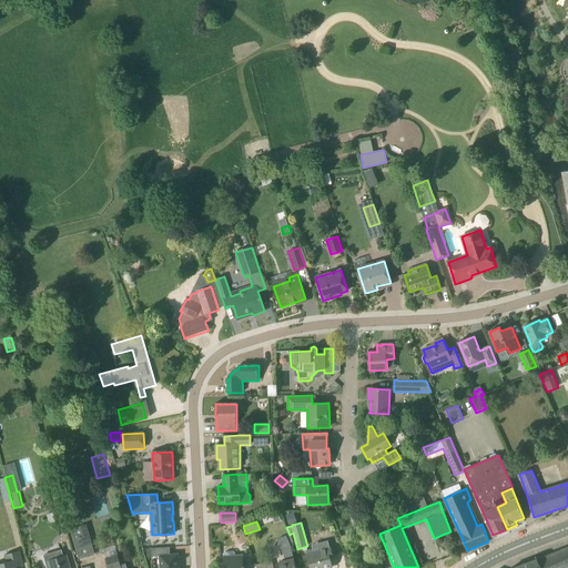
[(78,559),(93,555),(84,526),(70,530),(78,559)]
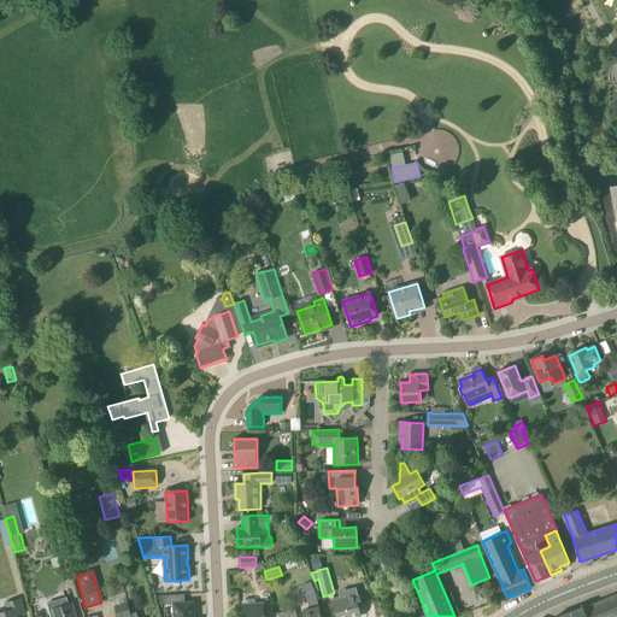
[(303,611),(304,616),(322,616),(319,606),(316,593),(311,582),(303,586),(307,595),(310,610),(303,611)]
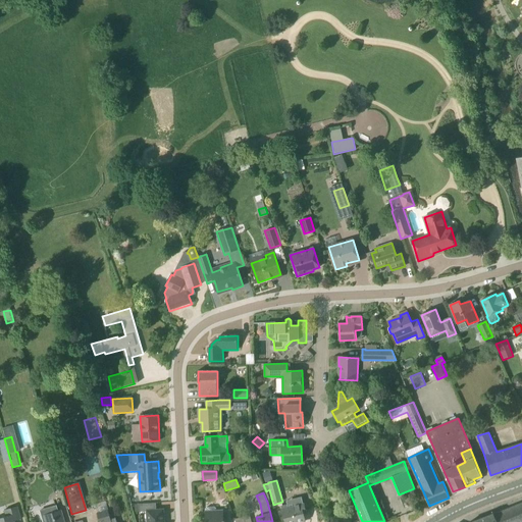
[(140,512),(148,512),(148,521),(163,521),(163,510),(157,511),(156,504),(156,503),(140,504),(140,505),(140,512)]
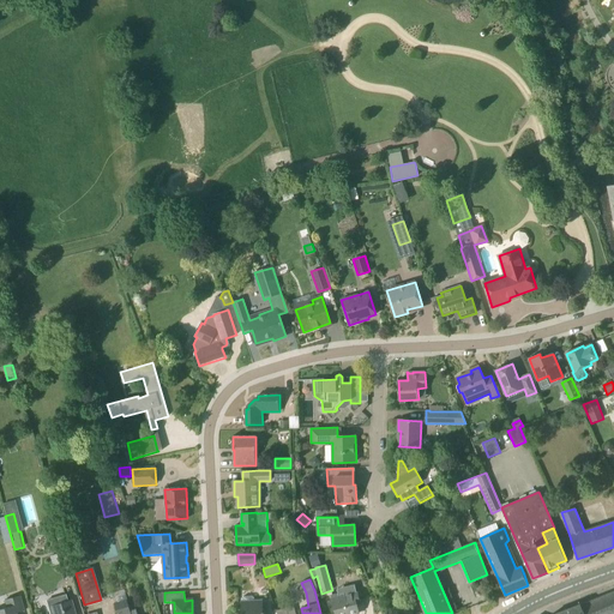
[(613,613),(613,591),(581,605),(555,613),(613,613)]
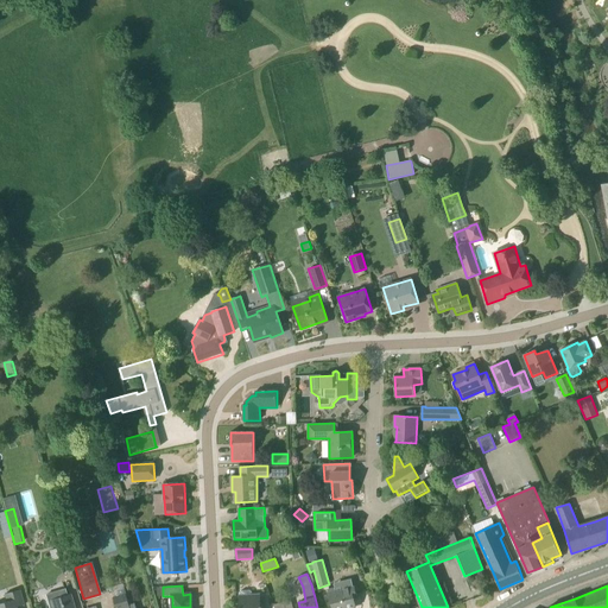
[(356,595),(354,587),(336,591),(335,588),(329,590),(333,607),(354,607),(355,607),(353,596),(356,595)]
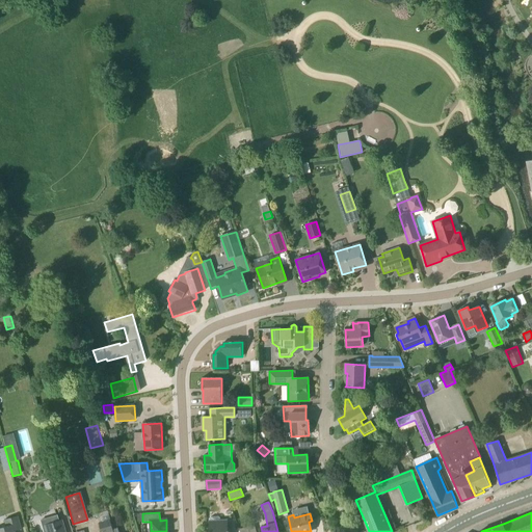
[(64,531),(61,521),(58,521),(57,515),(40,520),(43,531),(44,531),(47,531),(46,531),(64,531)]
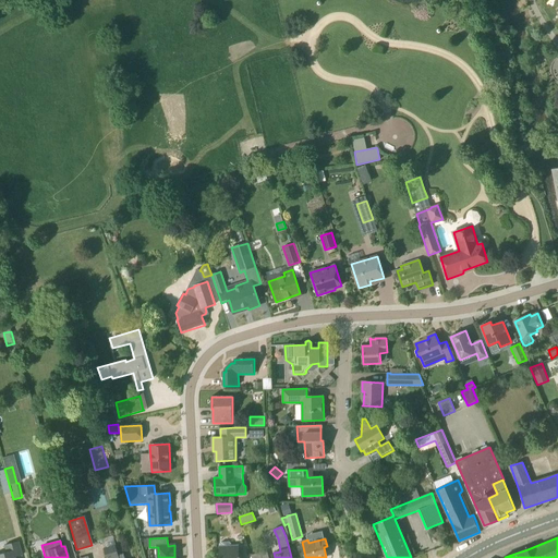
[(7,553),(0,554),(0,557),(13,557),(14,557),(22,556),(17,542),(4,545),(7,553)]
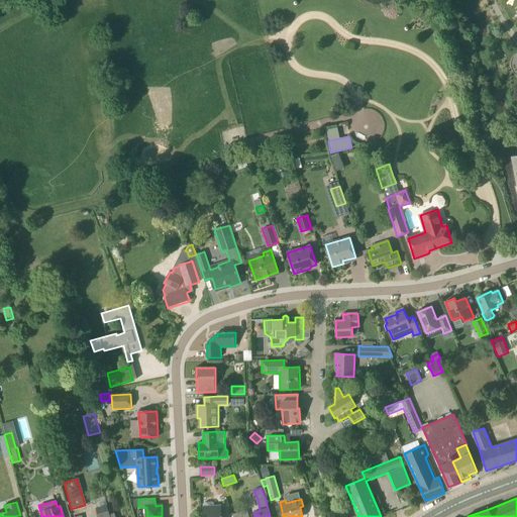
[(214,506),(214,504),(212,502),(205,503),(203,504),(204,506),(203,506),(204,516),(203,516),(202,516),(222,516),(223,515),(222,515),(221,505),(214,506)]
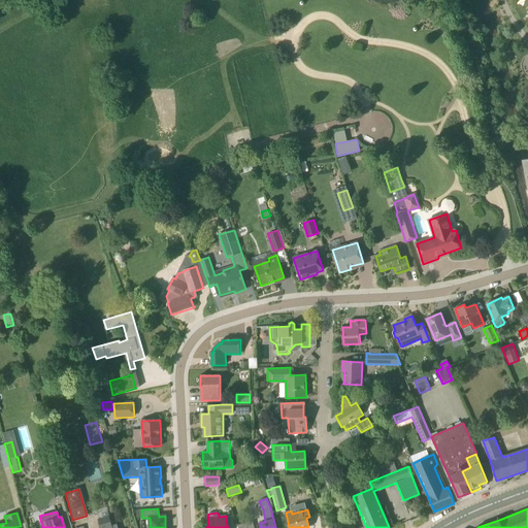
[(112,527),(110,519),(99,522),(101,527),(112,527)]
